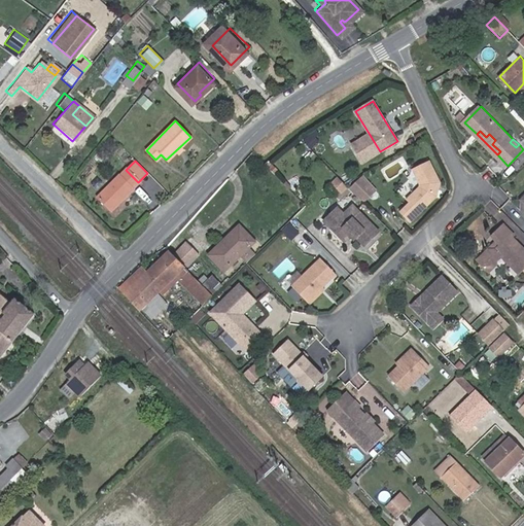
[(408,222),(433,197),(434,193),(432,189),(433,184),(438,182),(427,161),(411,169),(418,184),(418,187),(405,200),(408,203),(397,212),(408,222)]
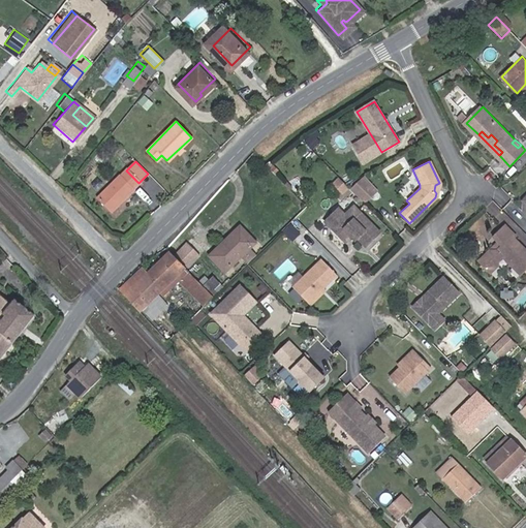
[(126,171),(125,169),(95,198),(111,213),(140,184),(138,183),(126,171)]
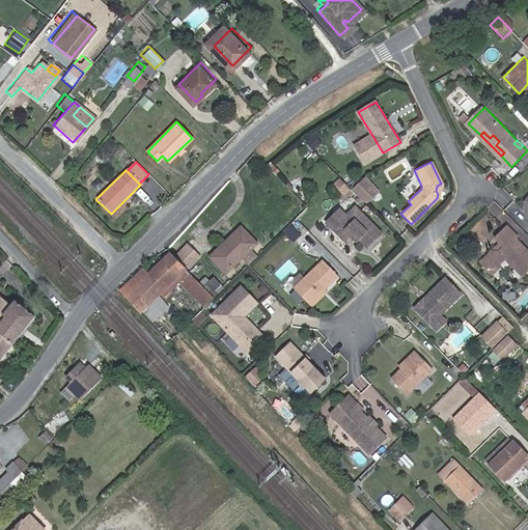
[(354,180),(350,173),(342,178),(346,186),(354,180)]
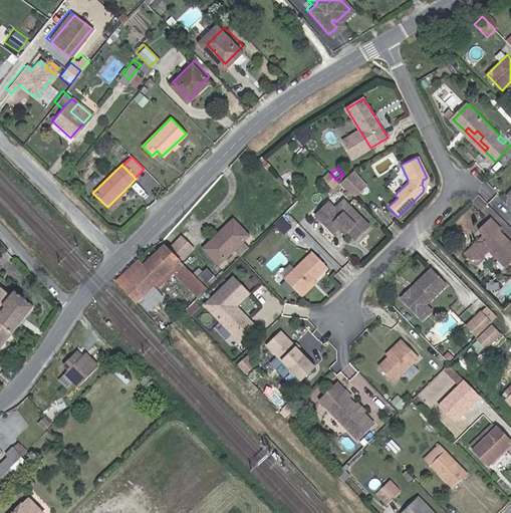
[(364,186),(350,171),(338,183),(352,198),(364,186)]
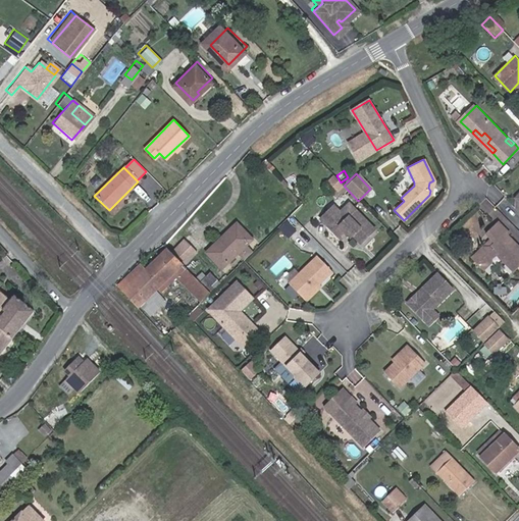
[(341,185),(332,175),(326,181),(334,190),(341,185)]
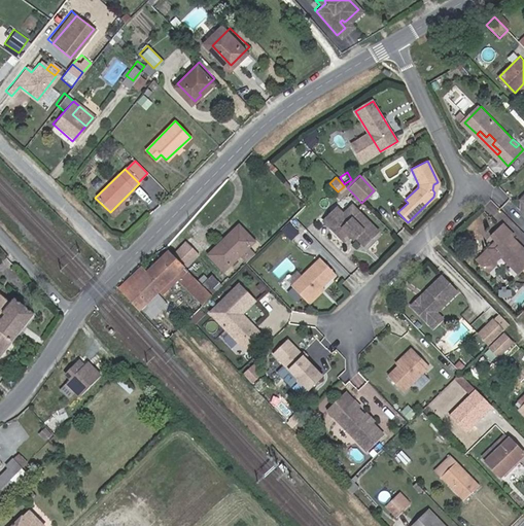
[(378,232),(352,205),(343,214),(337,208),(323,221),(343,241),(349,235),(351,233),(355,237),(363,245),(378,232)]
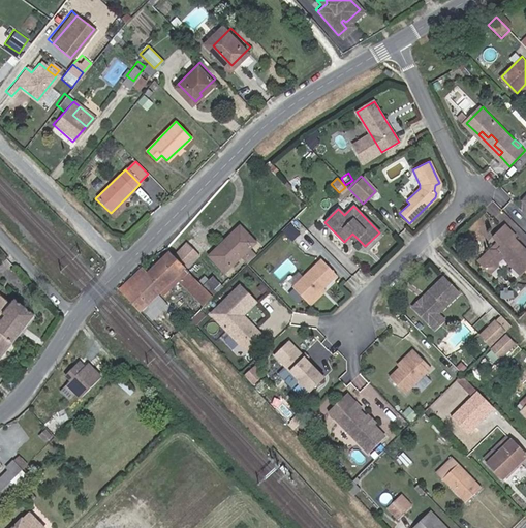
[(299,230),(290,221),(283,227),(291,237),(299,230)]
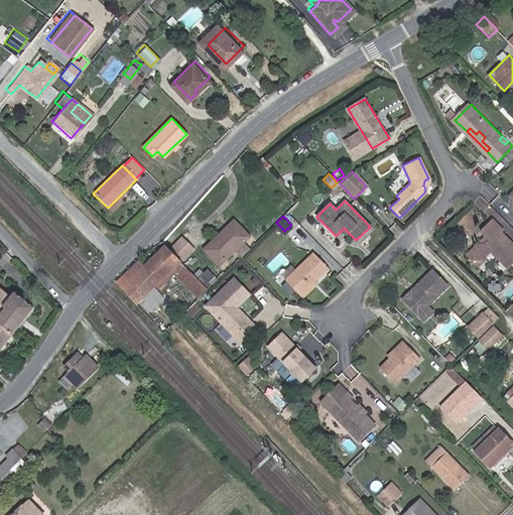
[(512,261),(512,245),(500,232),(501,230),(490,219),(479,231),(484,236),(487,239),(483,244),(476,244),(465,255),(477,266),(485,258),(485,254),(489,250),(497,258),(507,268),(512,261)]
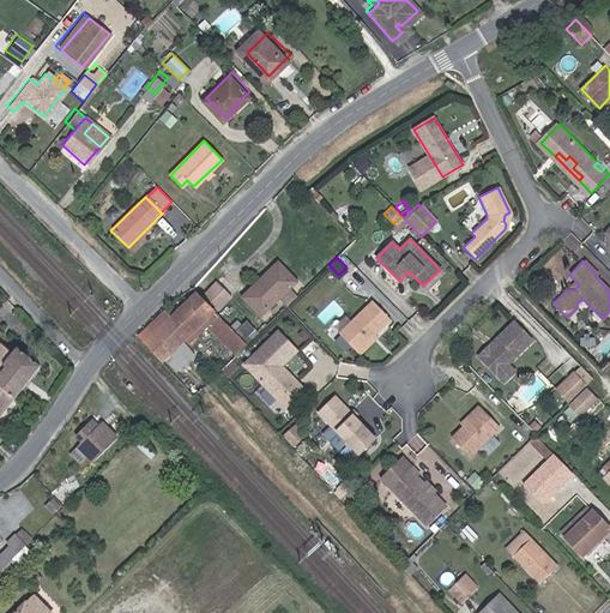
[(281,266),(276,262),(261,275),(266,280),(281,266)]
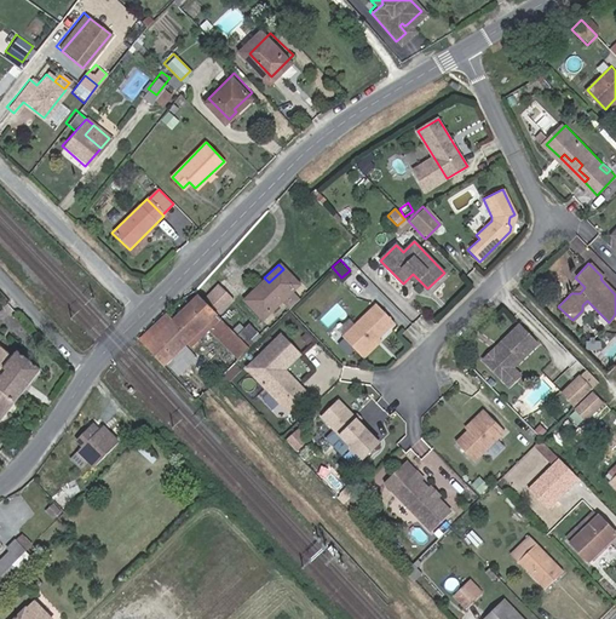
[(243,298),(257,313),(282,287),(292,279),(283,269),(269,282),(264,278),(243,298)]
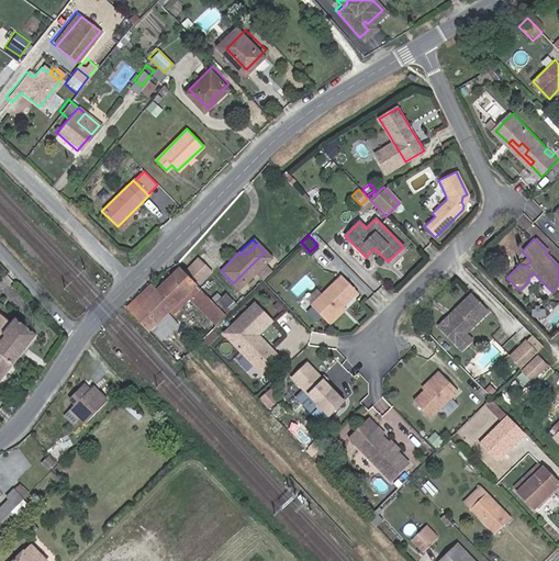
[(197,284),(211,270),(196,255),(181,269),(197,284)]
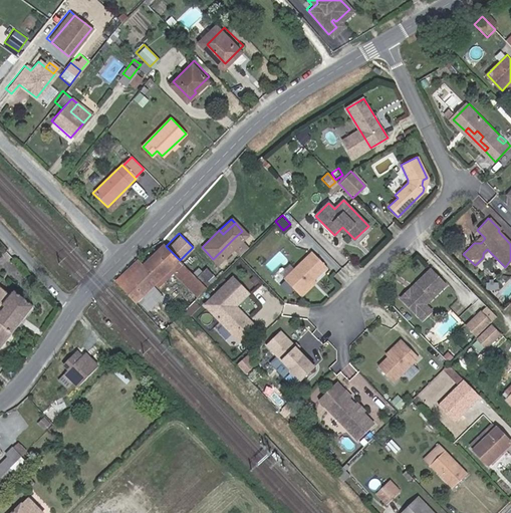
[(481,243),(485,238),(482,235),(474,243),(481,243)]
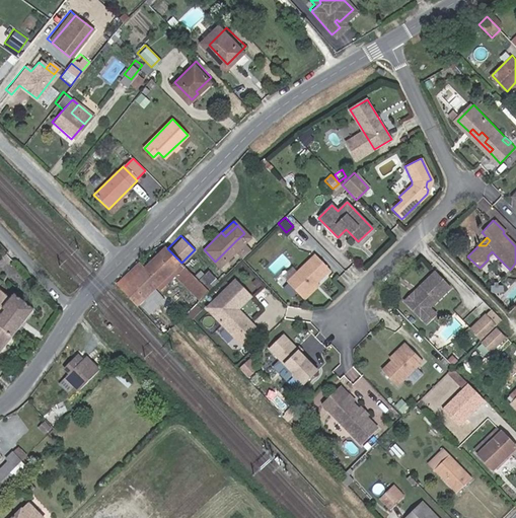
[(175,269),(181,263),(166,248),(160,254),(175,269)]
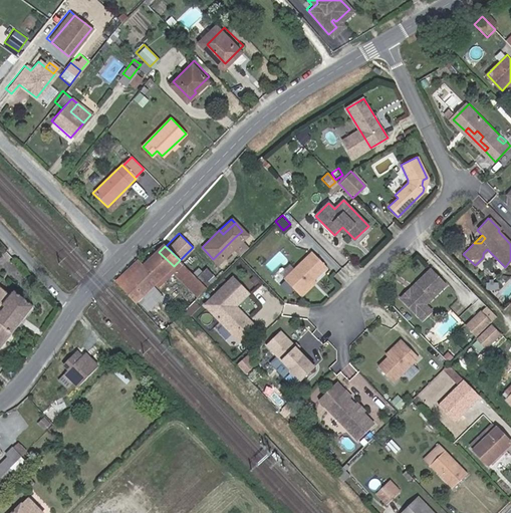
[(159,252),(145,266),(159,281),(174,266),(159,252)]
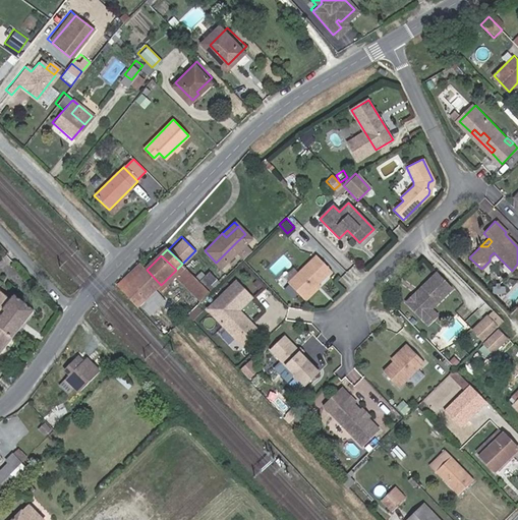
[(317,284),(330,271),(314,255),(287,282),(302,298),(317,284)]
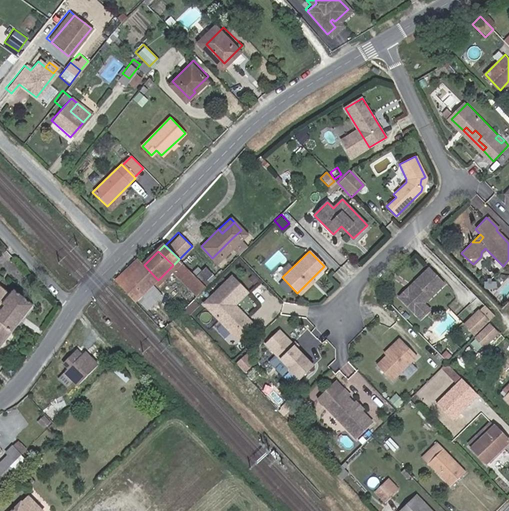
[(137,300),(138,298),(158,280),(144,265),(138,259),(118,279),(117,279),(137,300)]
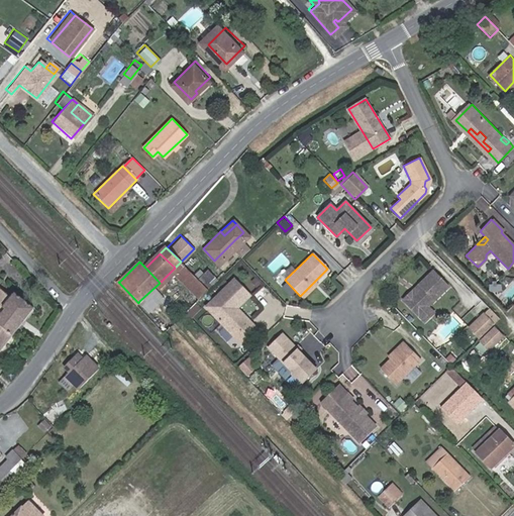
[(176,275),(184,266),(181,262),(175,268),(160,283),(162,285),(164,286),(176,275)]
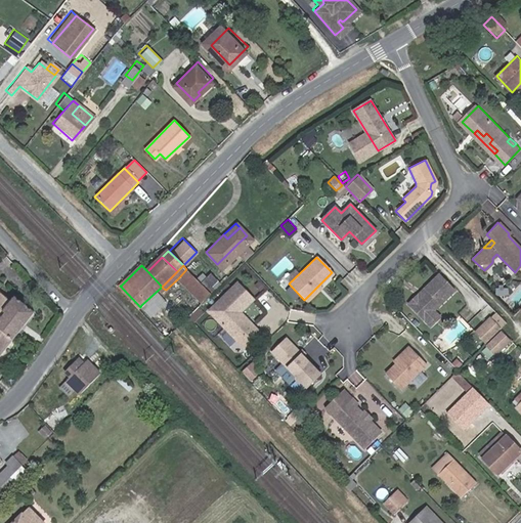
[(186,269),(178,278),(199,300),(208,290),(203,286),(196,278),(186,269)]
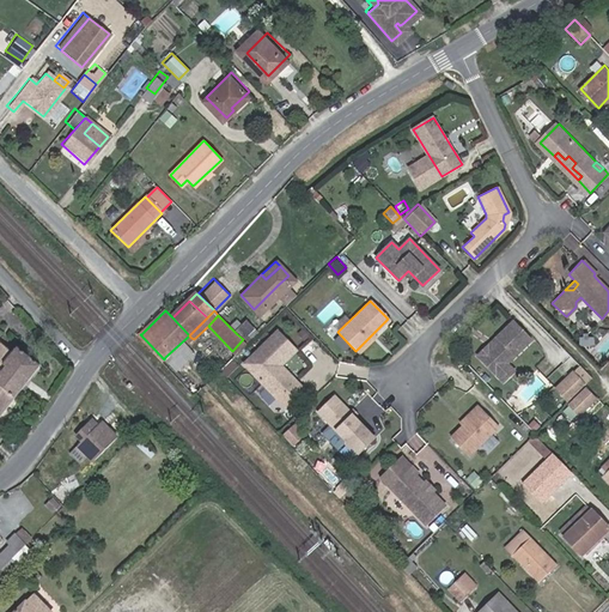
[(506,362),(531,339),(513,320),(497,335),(498,337),(493,341),(494,343),(481,356),(495,373),(506,362)]
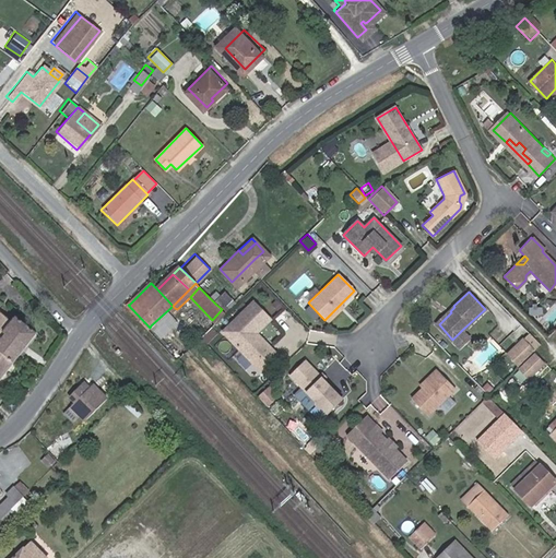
[(220,301),(212,294),(209,297),(216,305),(220,301)]
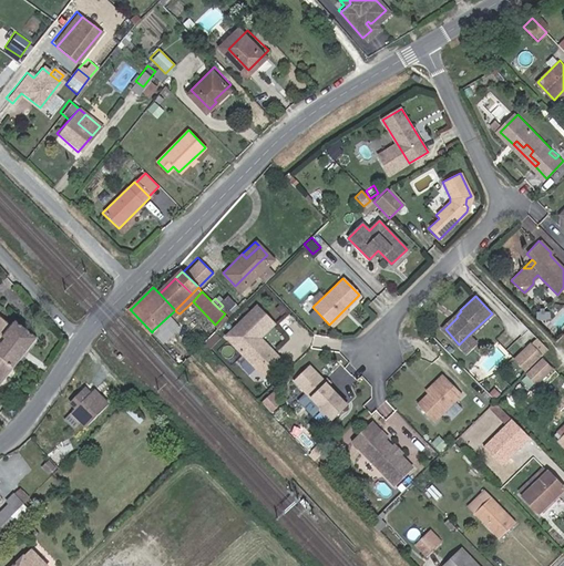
[(16,319),(0,307),(0,316),(11,325),(14,320),(16,319)]
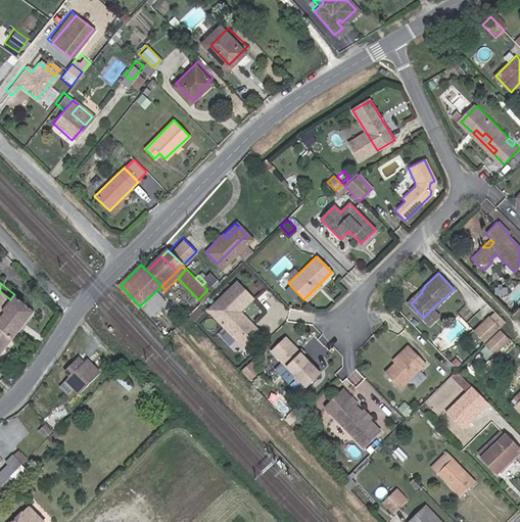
[(257,332),(240,313),(253,300),(237,283),(208,311),(242,346),(257,332)]
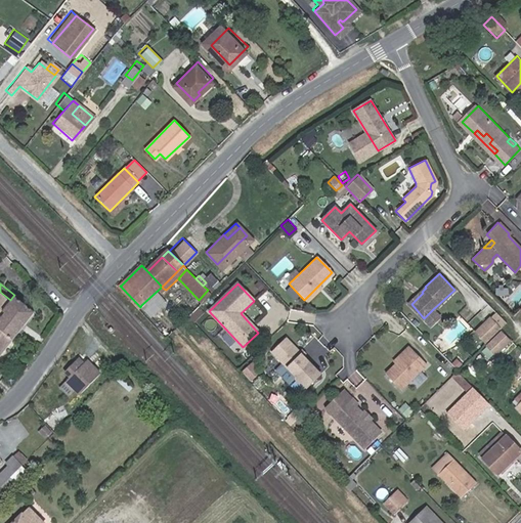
[(306,302),(320,288),(318,286),(304,300),(306,302)]
